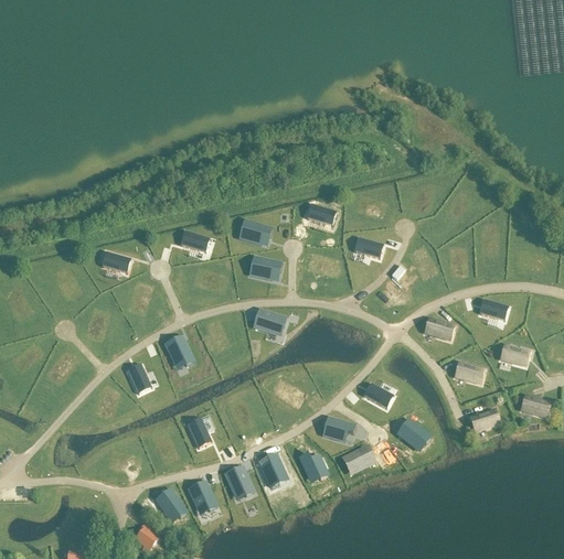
[(307,202),(301,219),(331,229),(338,211),(307,202)]
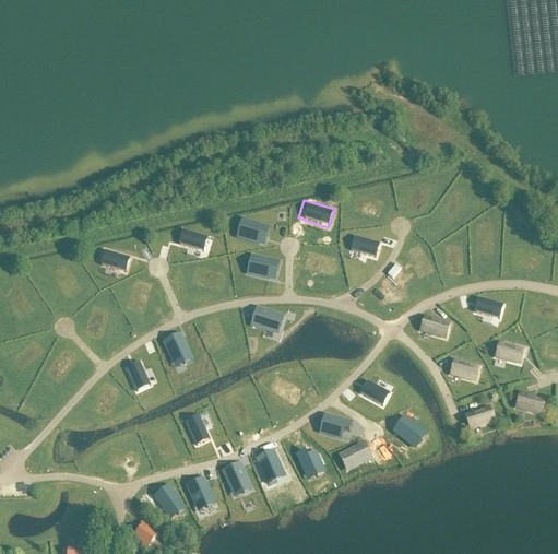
[(263,243),(270,223),(241,215),(236,235),(263,243)]
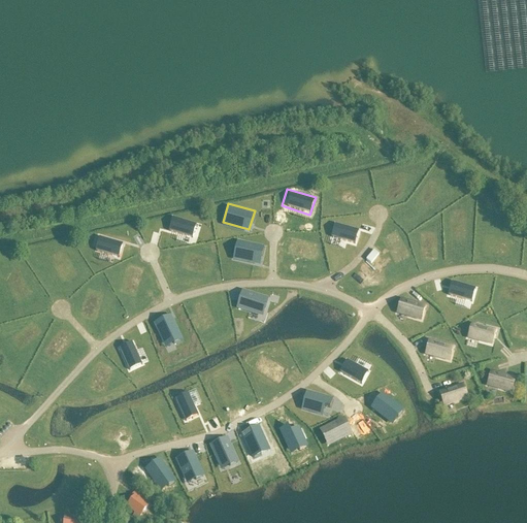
[(172,215),(168,227),(189,233),(192,220),(172,215)]
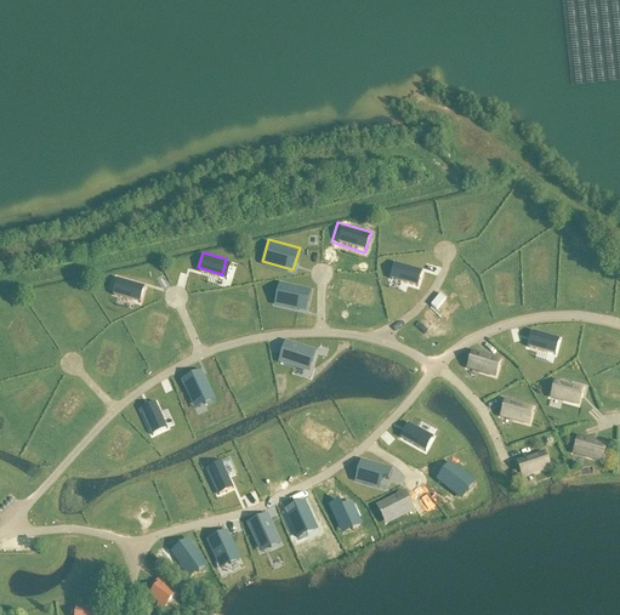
[(390,275),(391,275),(413,282),(417,283),(421,267),(393,258),(393,260),(390,273),(390,275)]
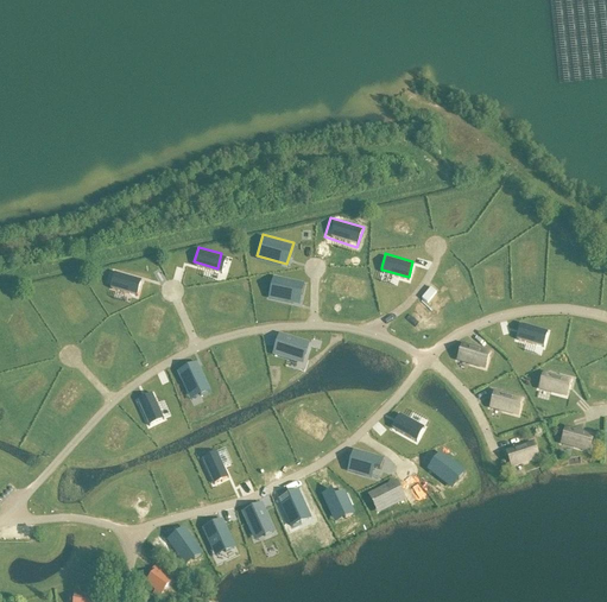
[(134,292),(138,277),(114,271),(111,285),(134,292)]
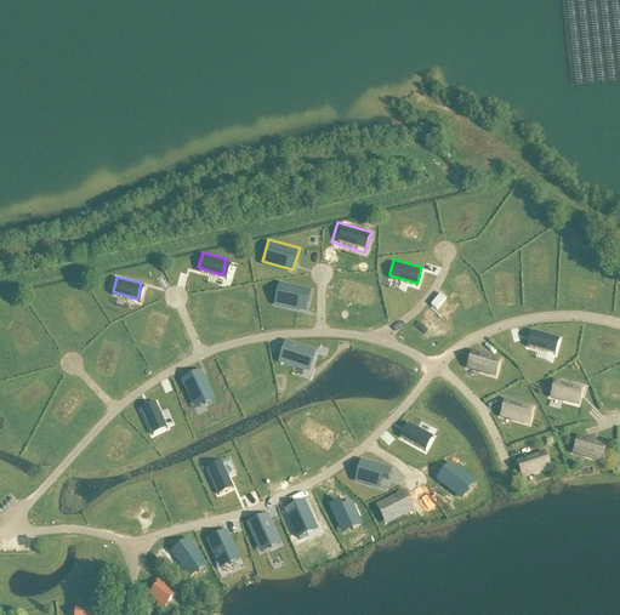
[(305,308),(311,285),(279,278),(273,300),(305,308)]
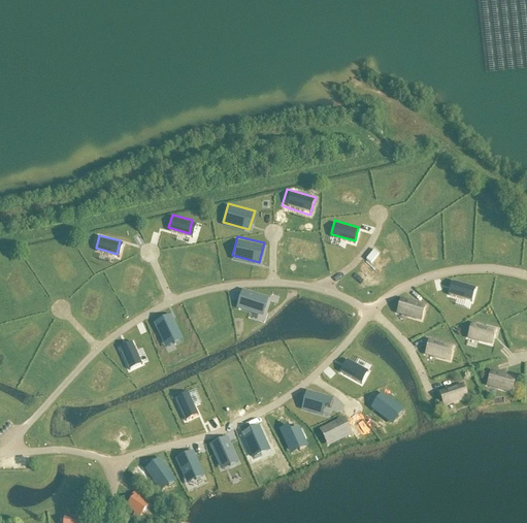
[(451,278),(447,292),(470,298),(474,285),(451,278)]
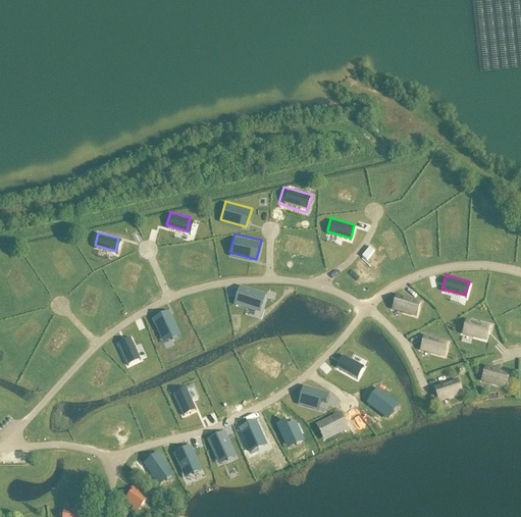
[(259,309),(265,292),(240,282),(233,301),(259,309)]
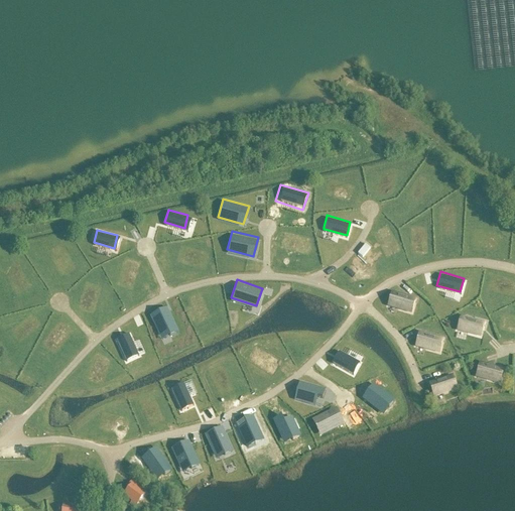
[(395,291),(391,289),(387,302),(411,309),(414,296),(399,292),(399,290),(396,289),(395,291)]
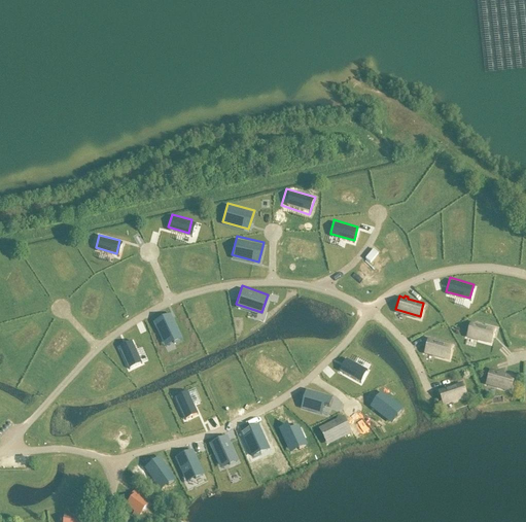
[(170,310),(152,318),(164,343),(181,336),(170,310)]
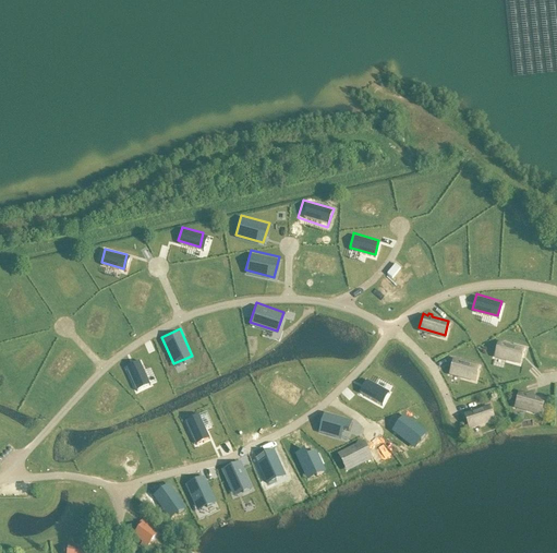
[(494,353),(519,361),(523,347),(507,343),(507,340),(503,339),(503,341),(498,339),(494,353)]
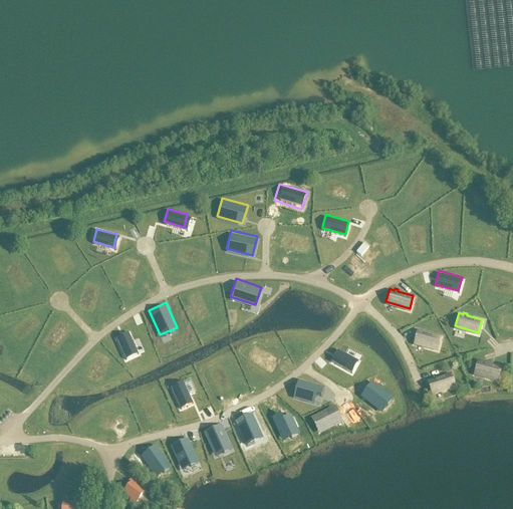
[(421,329),(417,328),(413,340),(437,347),(440,334),(425,330),(425,329),(422,328),(421,329)]
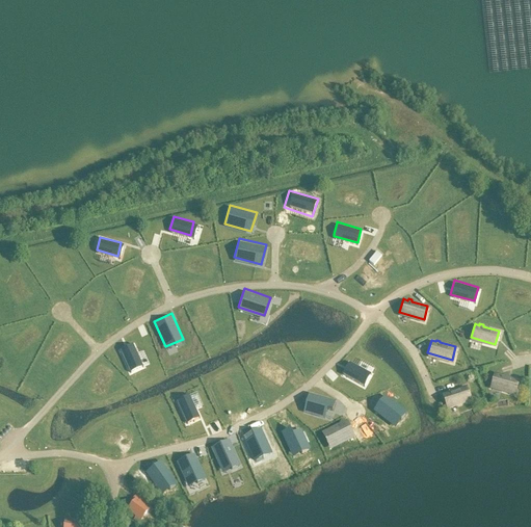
[(132,342),(120,348),(130,370),(142,365),(132,342)]
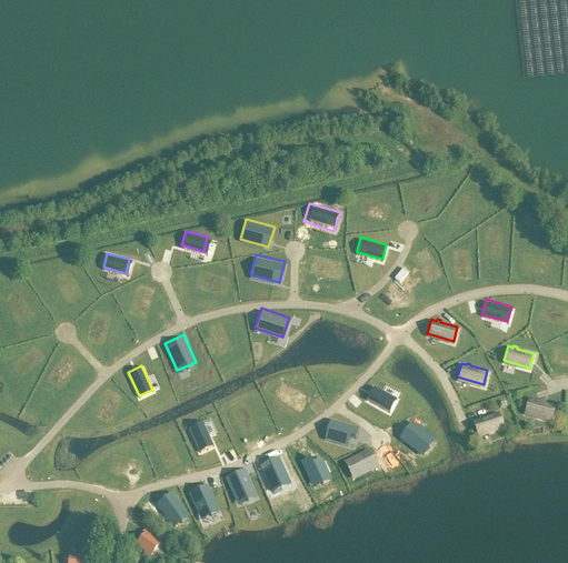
[(389,410),(396,396),(374,384),(366,398),(389,410)]
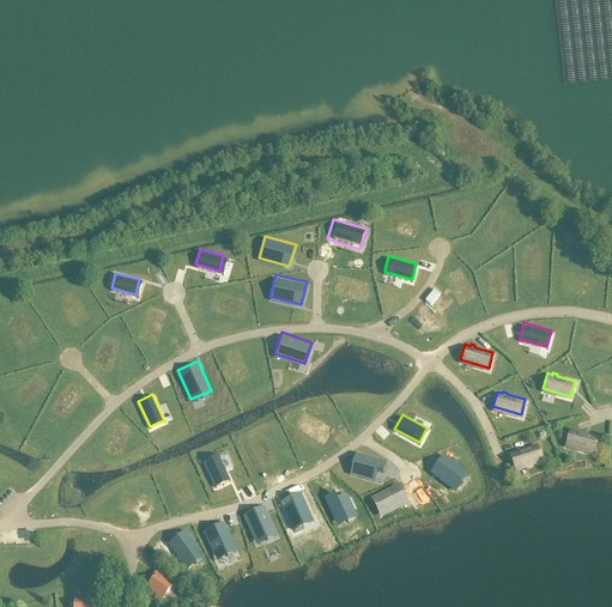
[(575,430),(570,428),(565,443),(593,451),(598,436),(580,431),(580,429),(575,428),(575,430)]
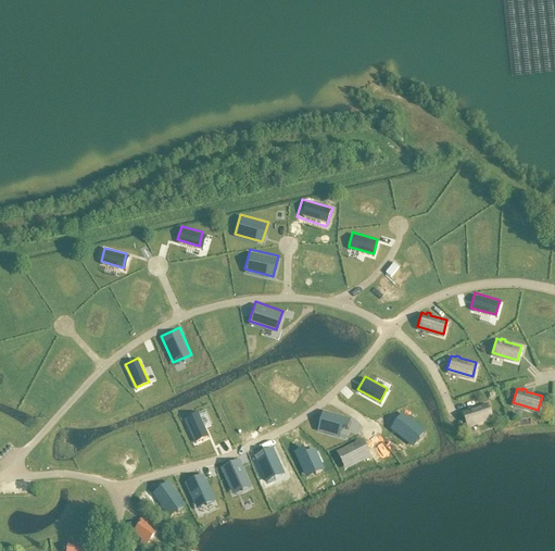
[(467,409),(462,410),(466,424),(492,415),(488,402),(470,408),(470,405),(466,408),(467,409)]
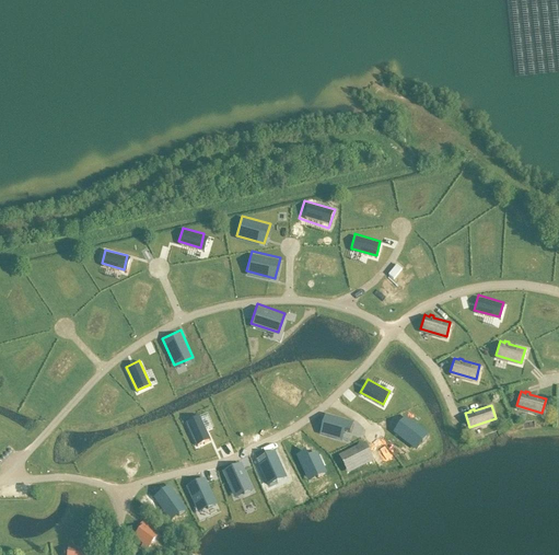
[(198,414),(185,419),(196,443),(209,437),(198,414)]
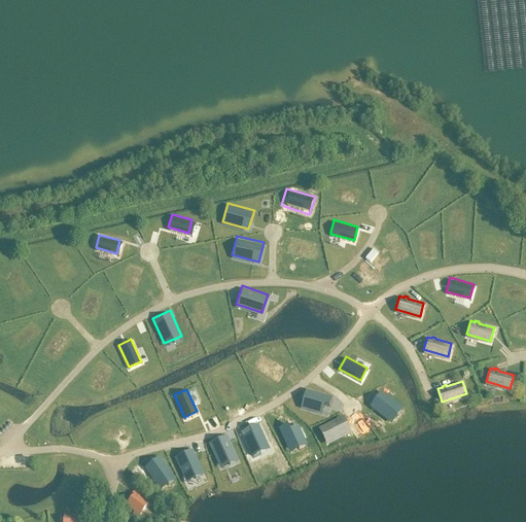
[(331,396),(325,394),(310,389),(307,397),(304,396),(301,405),(321,411),(323,402),(328,404),(331,396)]
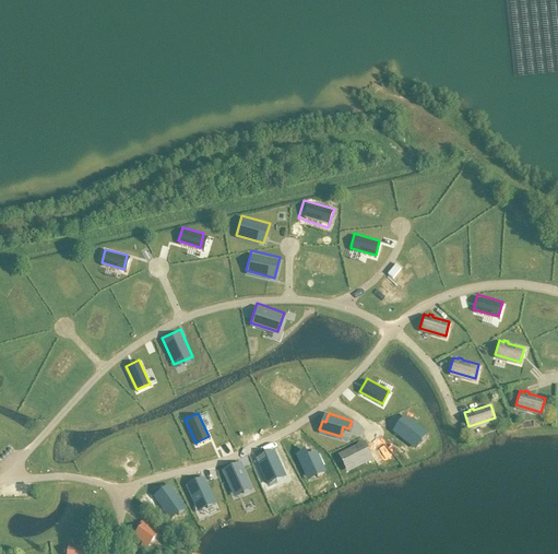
[(404,414),(393,425),(415,446),(426,435),(404,414)]
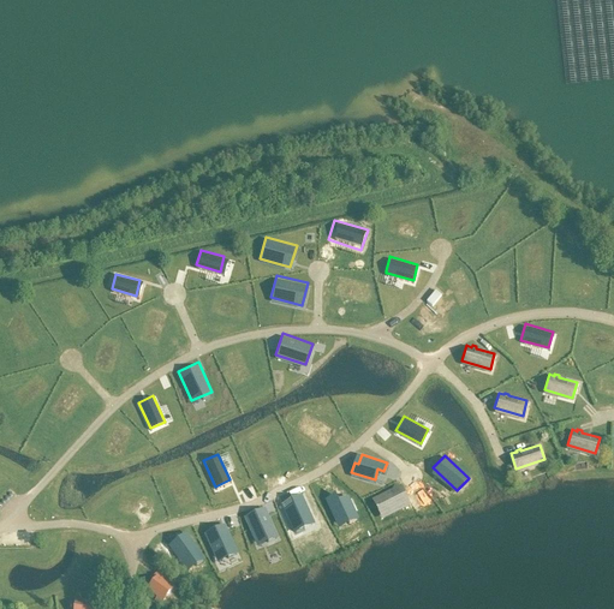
[(406,487),(374,497),(380,515),(411,505),(406,487)]
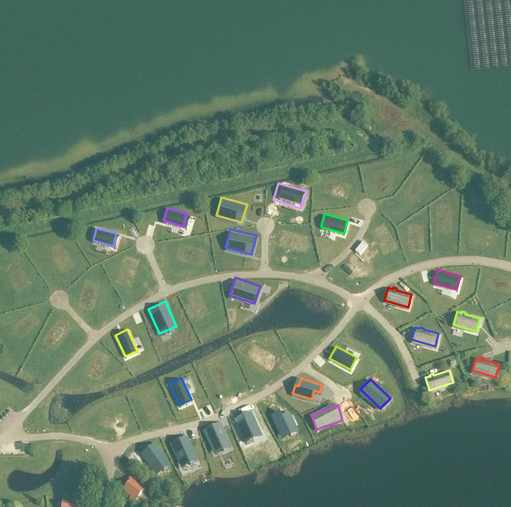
[(236,422),(243,437),(245,441),(253,437),(252,433),(259,430),(253,415),(250,410),(243,413),(245,418),(236,422)]
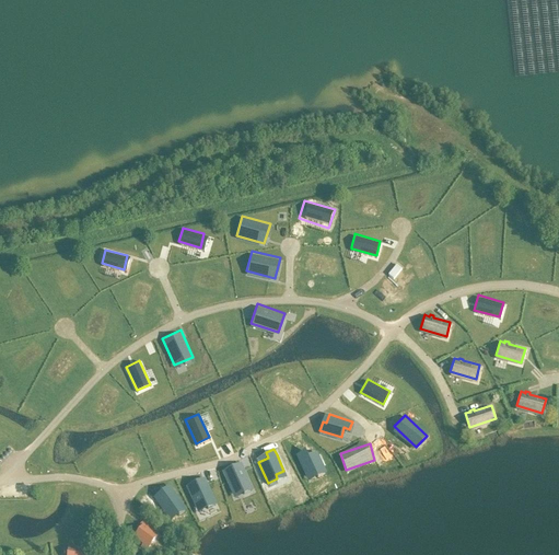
[(304,449),(297,452),(306,474),(315,471),(316,474),(325,471),(315,450),(306,454),(304,449)]
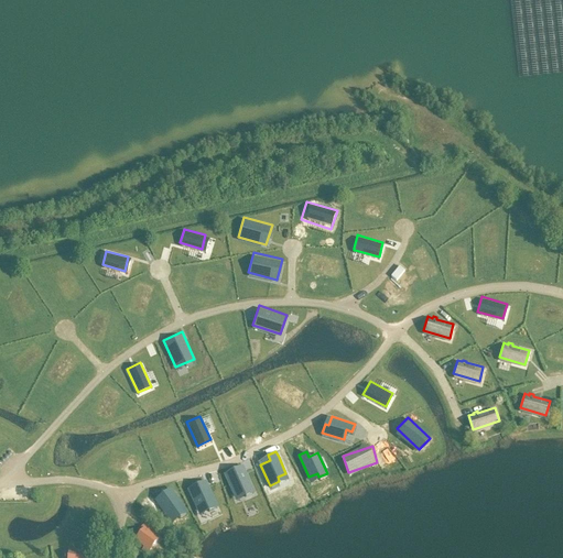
[(242,463),(224,472),(236,499),(255,490),(242,463)]
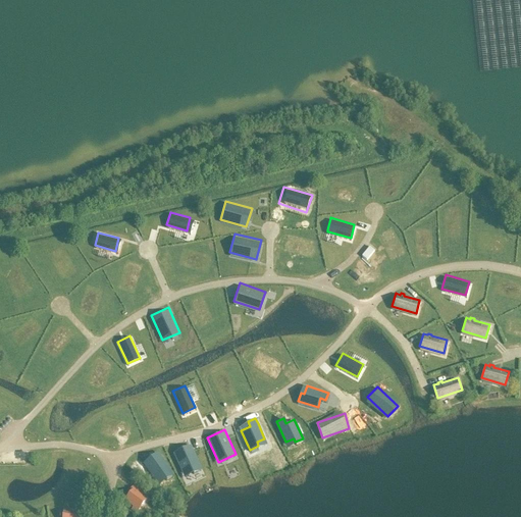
[(191,443),(172,451),(184,475),(202,468),(191,443)]
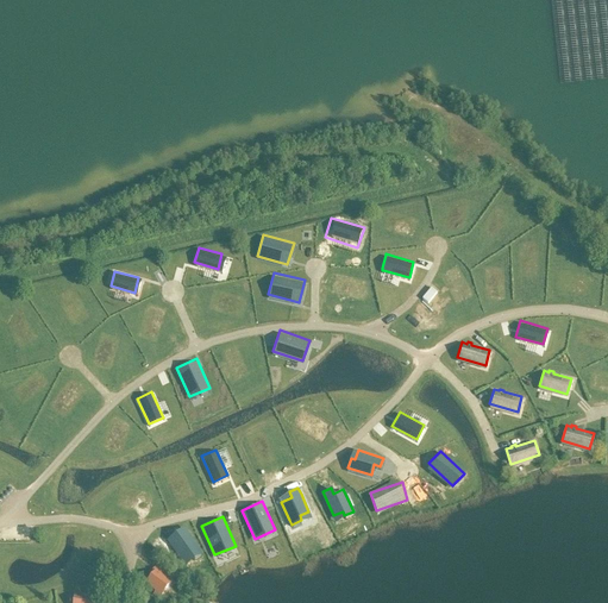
[(189,529),(171,535),(185,569),(200,563),(189,529)]
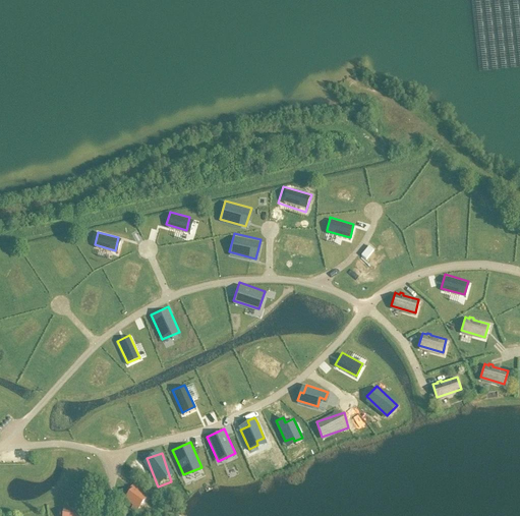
[(135,509),(146,495),(135,488),(137,485),(132,481),(129,485),(131,488),(124,497),(132,503),(130,505),(135,509)]
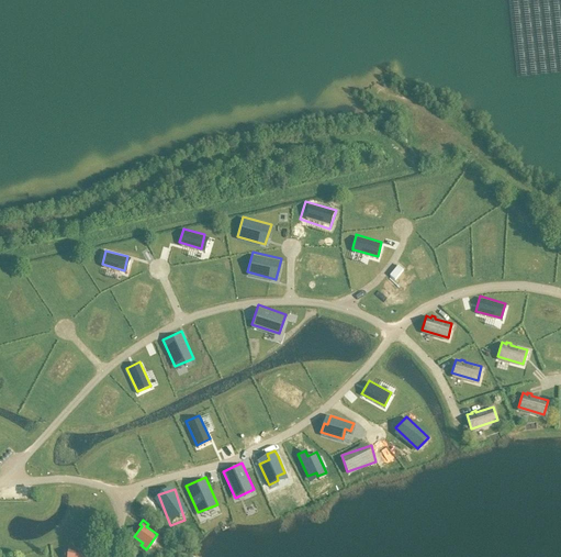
[(83,556),(86,548),(68,546),(67,556),(83,556)]
